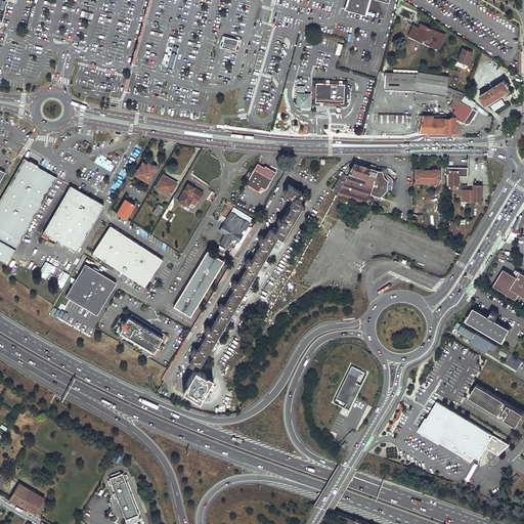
[(379,0),(389,3),(389,0),(348,0),(346,9),(364,14),(368,0),(379,0)]
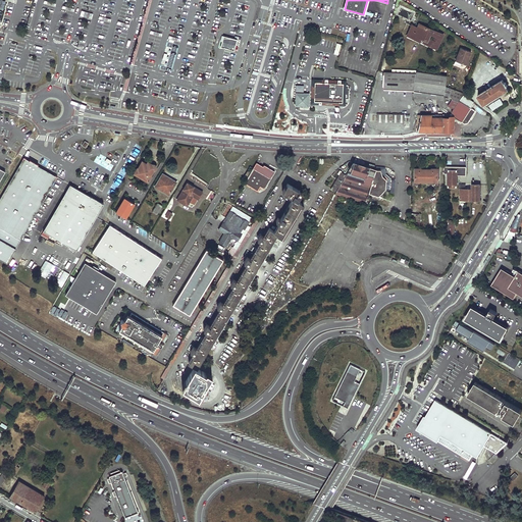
[(422,43),(437,50),(445,35),(418,22),(416,27),(411,24),(406,36),(419,42),(421,39),(423,40),(422,43)]
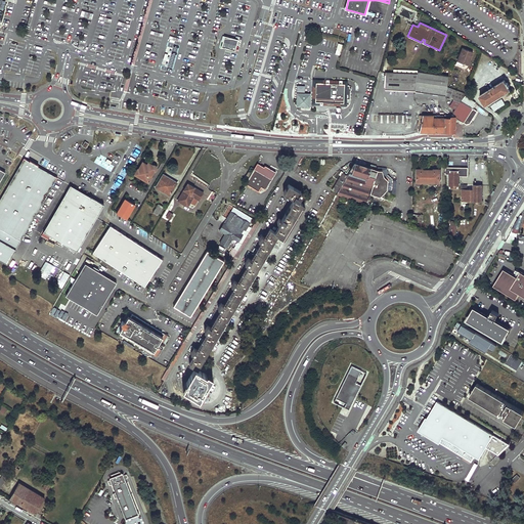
[(224,36),(221,47),(235,50),(238,40),(231,38),(227,37),(224,36)]
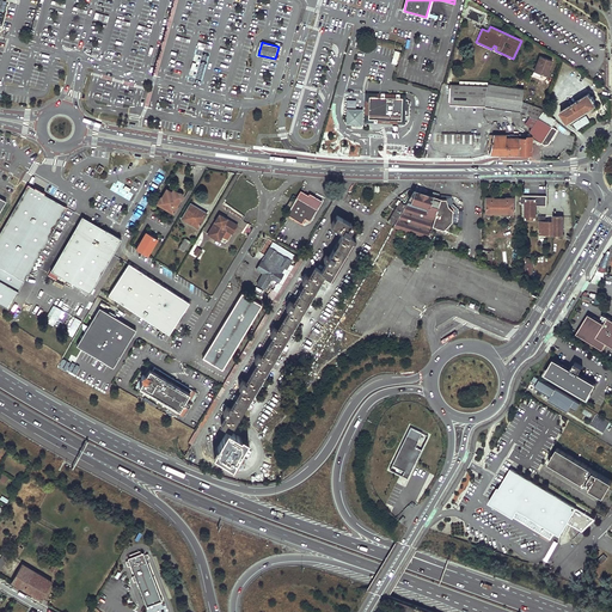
[(533,71),(546,77),(552,61),(539,55),(533,71)]
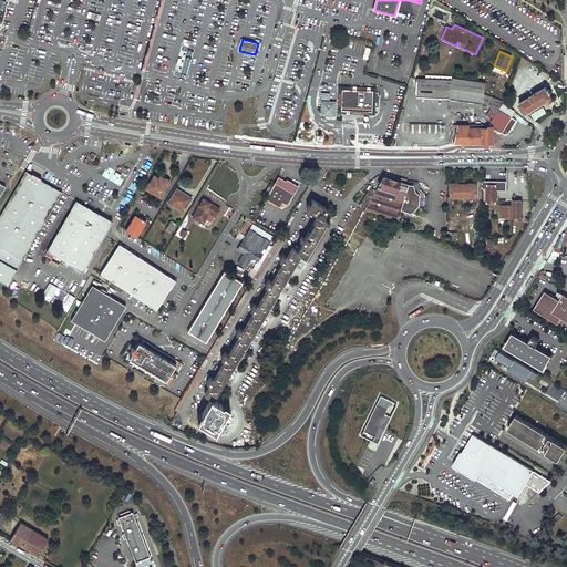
[(449,98),(482,102),(485,81),(452,78),(452,81),(449,80),(446,98),(449,98)]
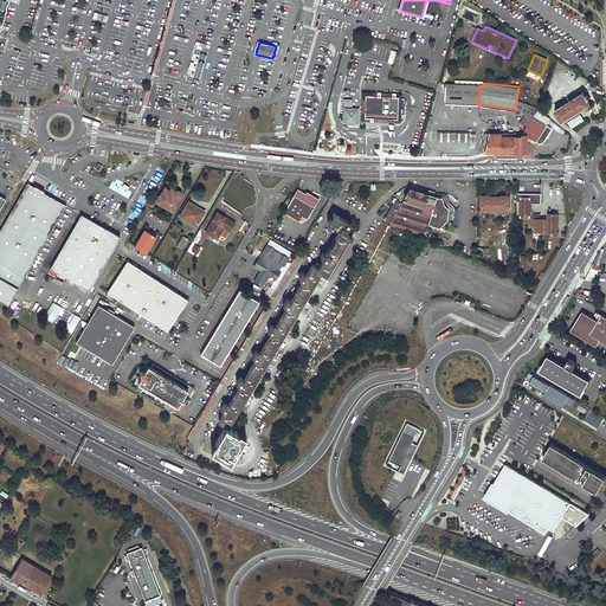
[(444,103),(477,104),(479,85),(478,85),(445,84),(444,103)]
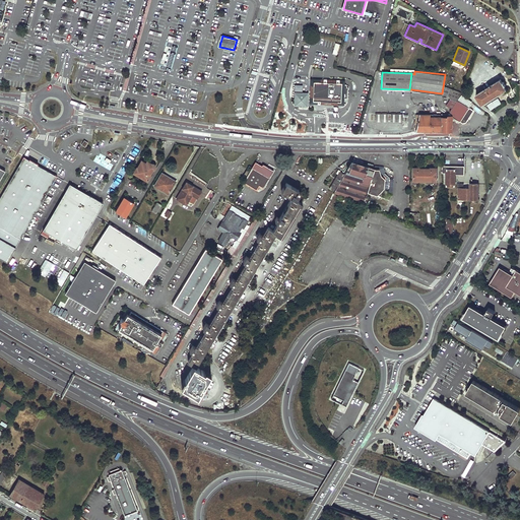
[(482,104),(507,88),(505,85),(506,85),(504,81),(503,82),(501,79),(494,83),(493,81),(491,82),(492,84),(476,93),(478,96),(477,98),(479,102),(480,101),(482,104)]
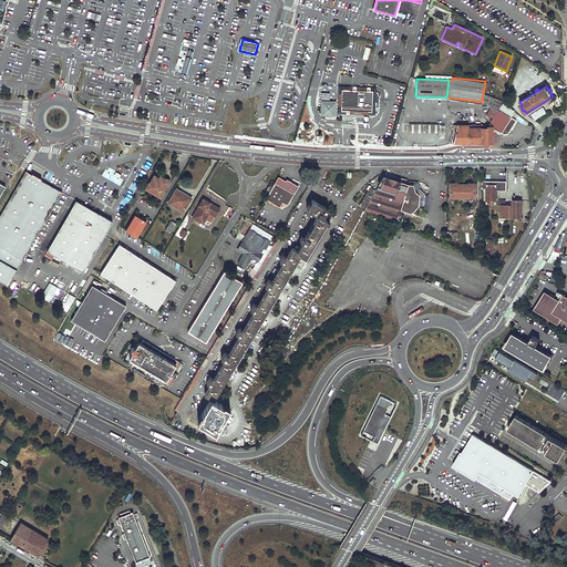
[(339,107),(374,110),(374,106),(375,107),(375,109),(378,107),(379,107),(379,98),(380,98),(380,95),(378,95),(379,92),(378,92),(375,92),(374,92),(374,91),(340,90),(340,93),(339,100),(339,107)]
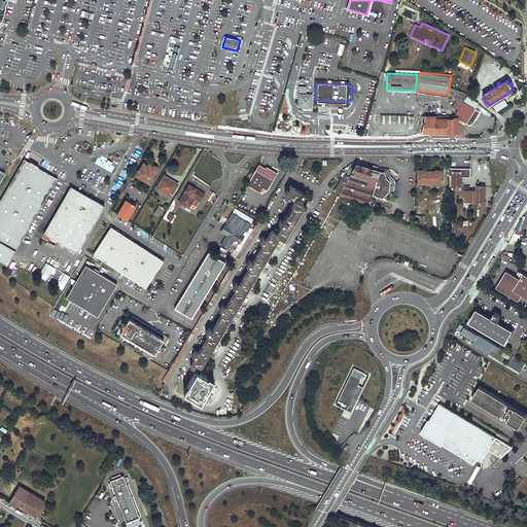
[(456,101),(459,102),(463,93),(455,90),(453,96),(456,101)]
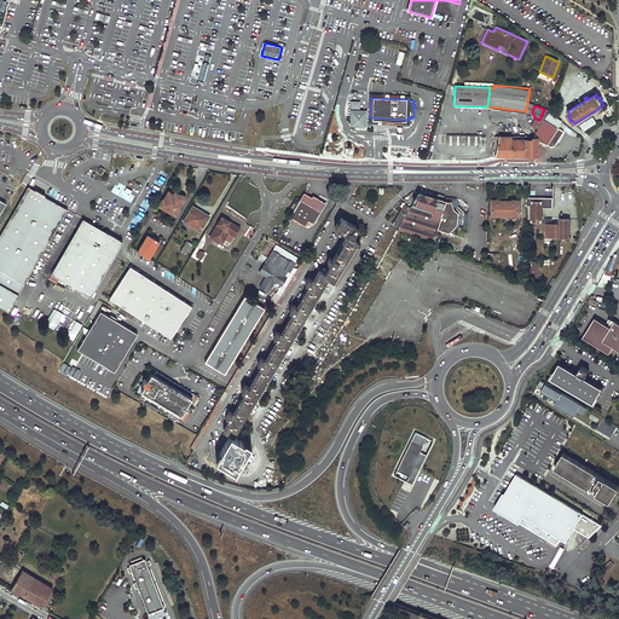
[(490,114),(526,117),(526,111),(490,106),(490,114)]
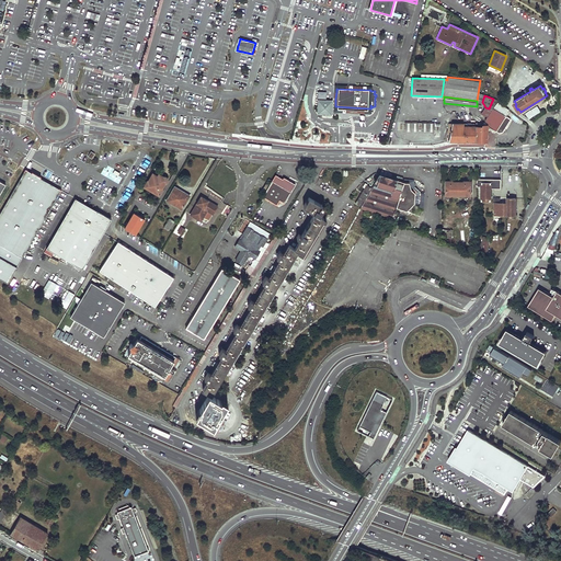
[(505,116),(508,111),(497,102),(499,101),(493,99),(489,109),(492,110),(484,121),(488,123),(487,125),(496,130),(499,133),(502,132),(511,119),(505,116)]
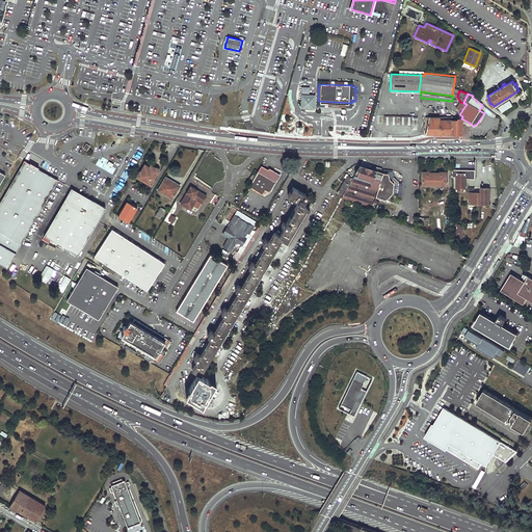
[(315,96),(302,95),(301,107),(314,108),(315,96)]
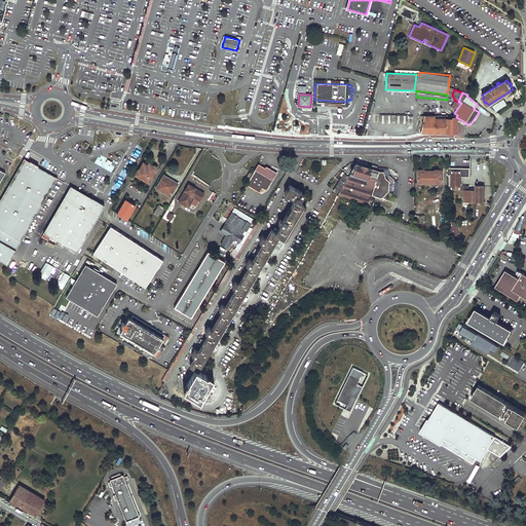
[(420,133),(456,133),(456,117),(453,117),(453,115),(423,115),(421,126),(420,133)]
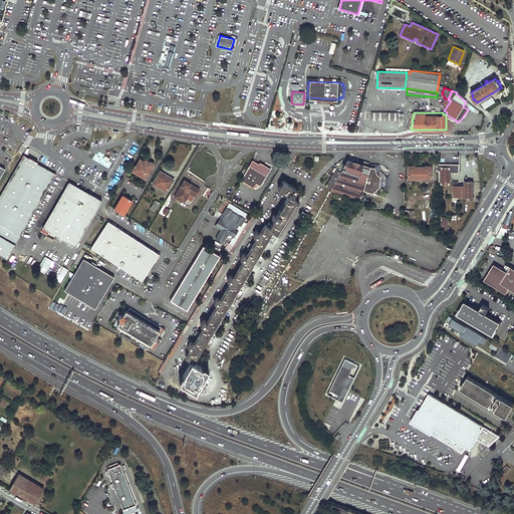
[(292,121),(293,131),(301,131),(301,121),(292,121)]
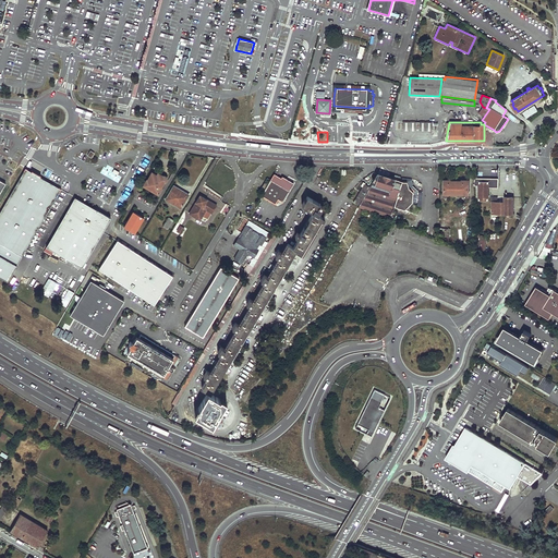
[(25,168),(0,211),(0,276),(8,280),(61,189),(25,168)]
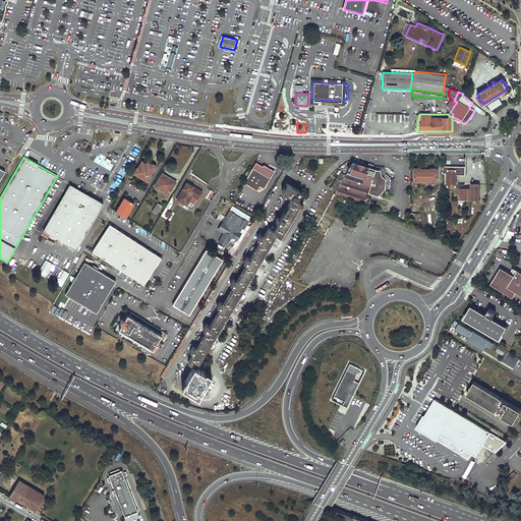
[(148,181),(151,176),(150,175),(156,166),(148,162),(147,164),(142,161),(137,168),(134,173),(148,181)]
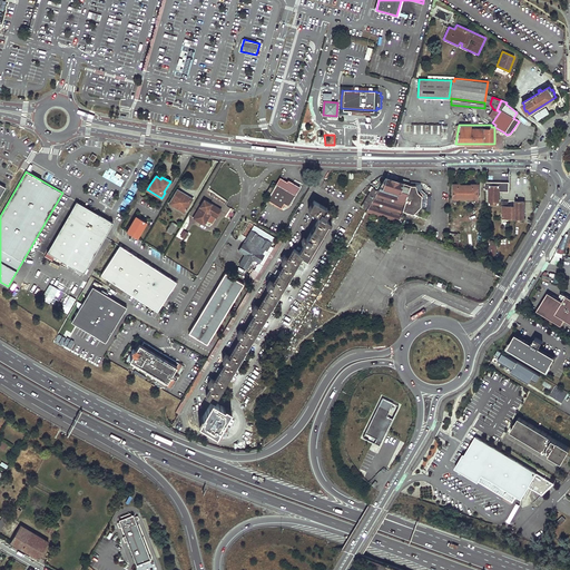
[(385,177),(377,190),(366,209),(365,210),(399,223),(402,210),(413,214),(416,210),(421,206),(422,196),(418,192),(415,185),(410,185),(385,177)]
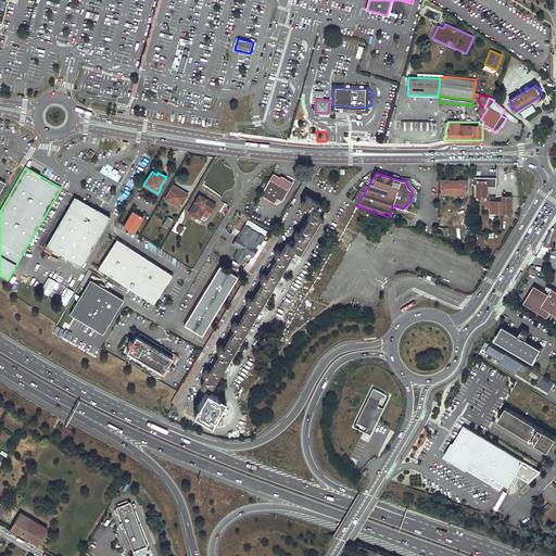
[(273,174),(261,194),(275,203),(277,198),(281,201),(287,192),(287,193),(293,184),(281,176),(280,178),(273,174)]
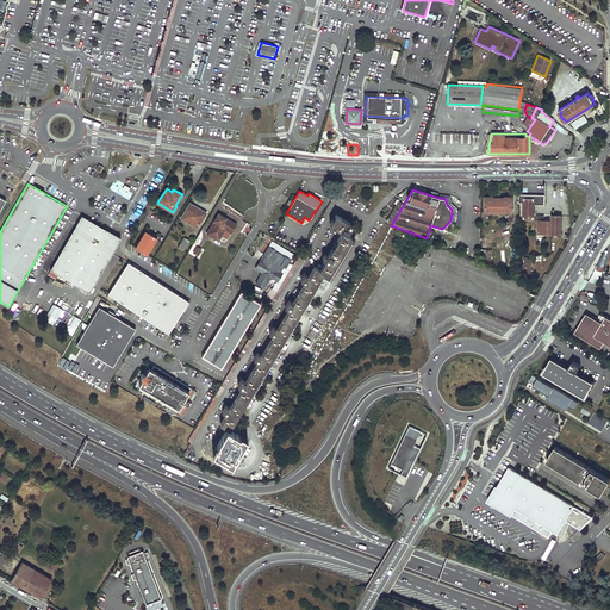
[(486,198),(486,211),(512,211),(512,198),(486,198)]
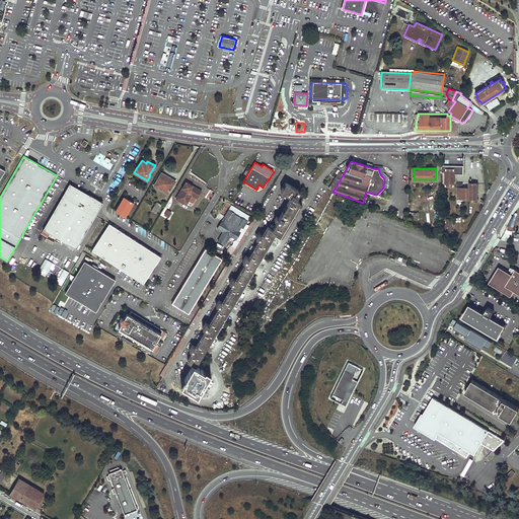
[(446,168),(445,186),(454,186),(455,168),(446,168)]
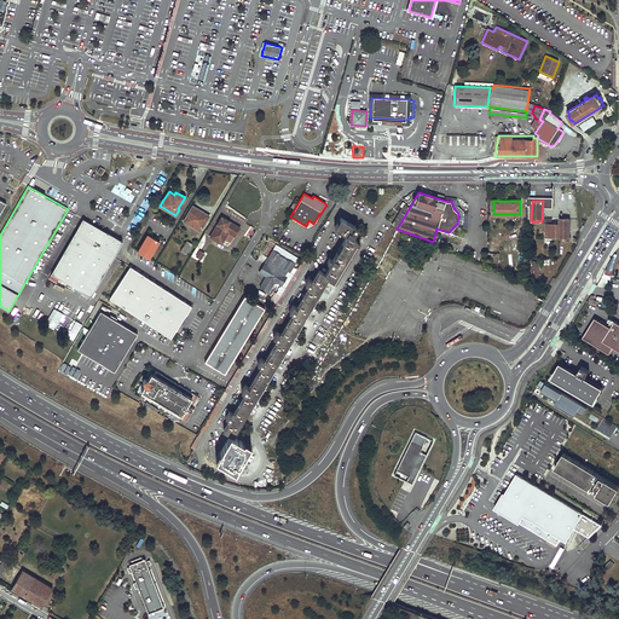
[(403,207),(393,225),(398,227),(410,207),(405,204),(405,203),(403,202),(400,206),(403,207)]
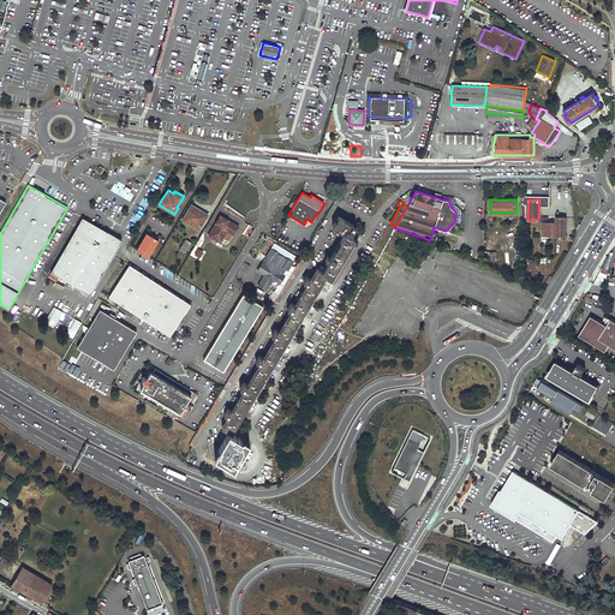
[(454,222),(449,227),(453,230),(459,224),(460,210),(454,204),(451,207),(455,212),(454,222)]
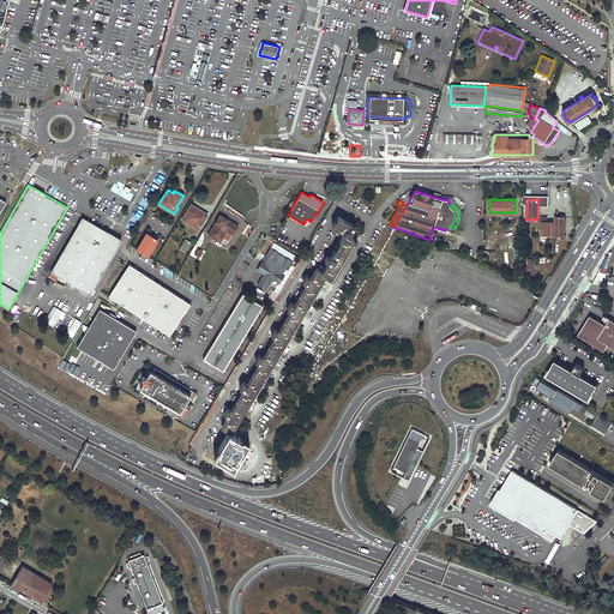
[(191,205),(182,220),(199,229),(203,223),(199,222),(205,212),(199,209),(198,210),(191,205)]
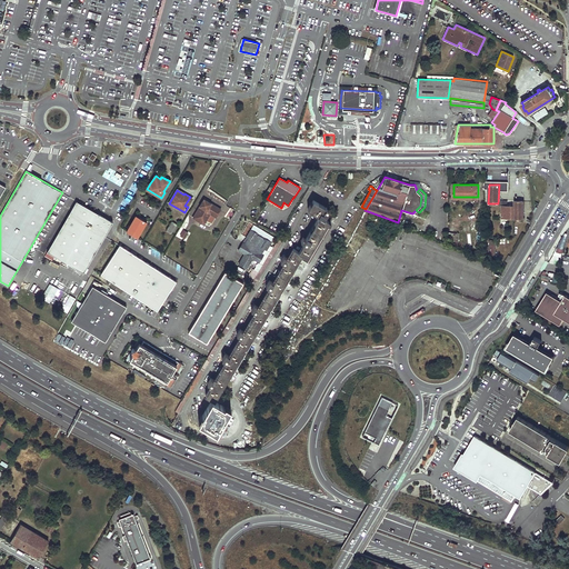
[(203,199),(193,218),(203,225),(210,213),(217,217),(221,209),(215,206),(213,207),(211,206),(212,205),(203,199)]
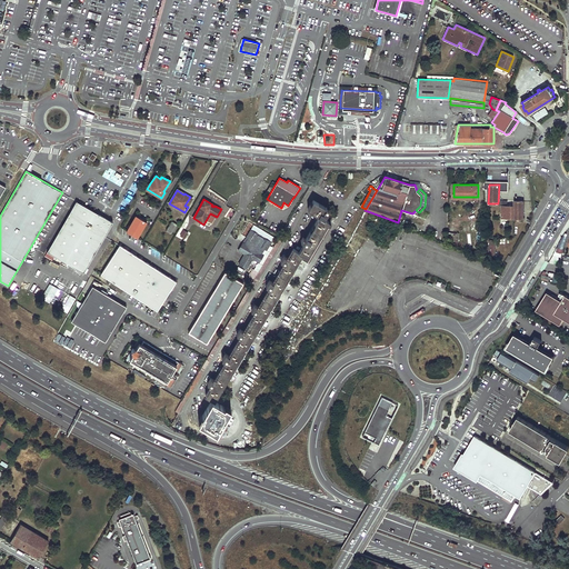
[(313,199),(308,209),(319,216),(306,239),(303,237),(301,241),(303,242),(312,248),(329,221),(325,218),(329,209),(313,199)]
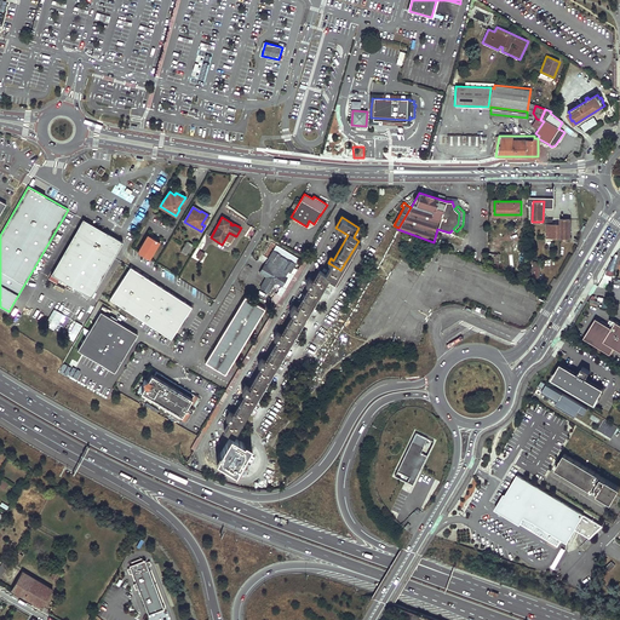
[(545,218),(545,224),(547,224),(546,236),(570,237),(570,219),(561,219),(561,224),(554,224),(554,218),(545,218)]
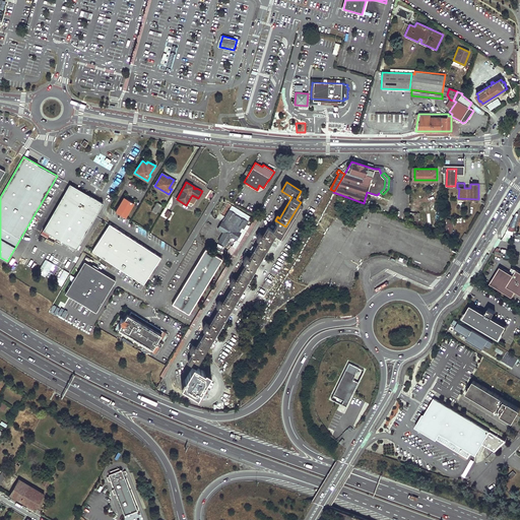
[(76,249),(104,203),(70,184),(41,234),(48,238),(50,234),(76,249)]
